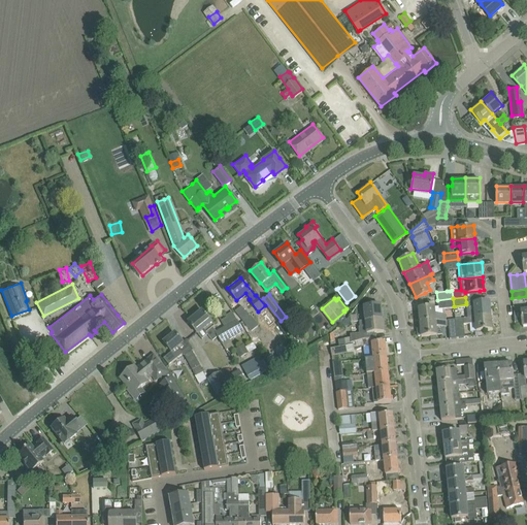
[(437,300),(438,307),(452,306),(454,306),(453,298),(437,300)]
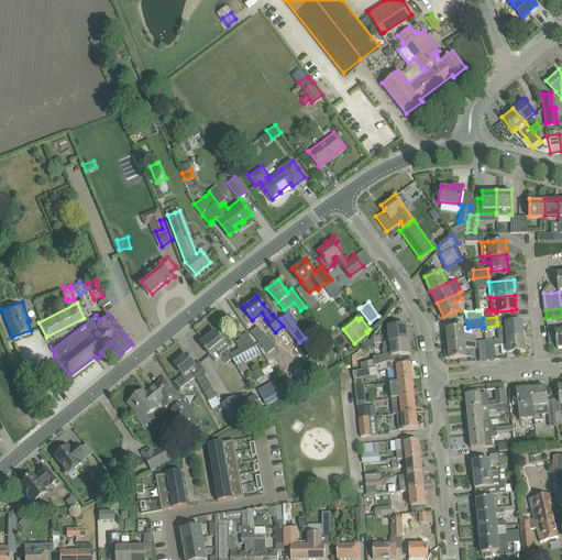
[(504,321),(497,322),(497,325),(498,330),(498,337),(505,337),(522,335),(521,320),(504,321)]
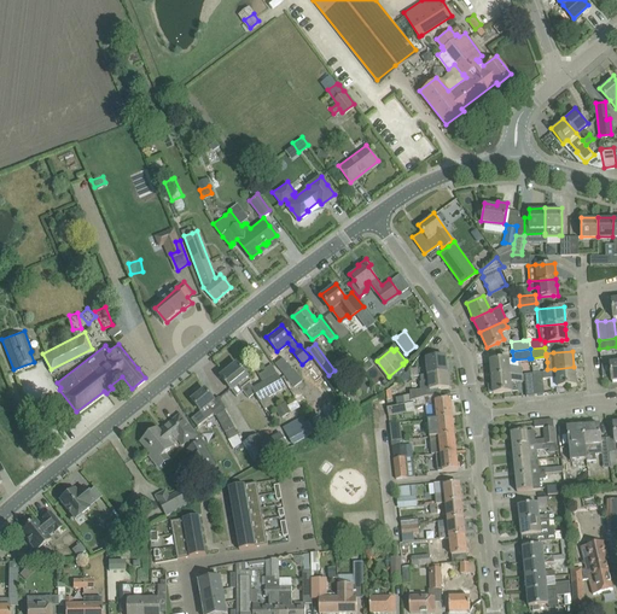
[(428,372),(447,370),(444,355),(426,357),(428,372)]
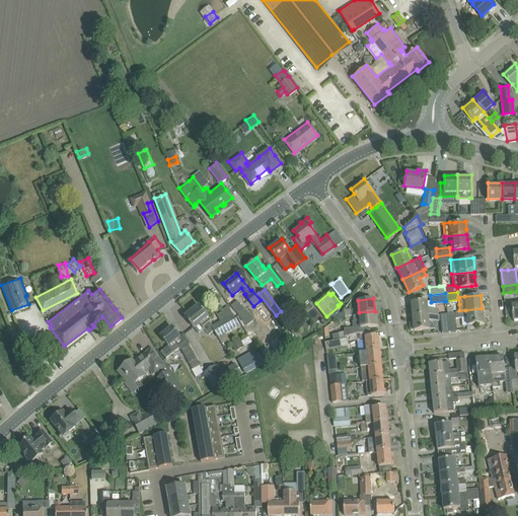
[(241,316),(245,313),(242,310),(244,308),(236,299),(230,304),(241,316)]
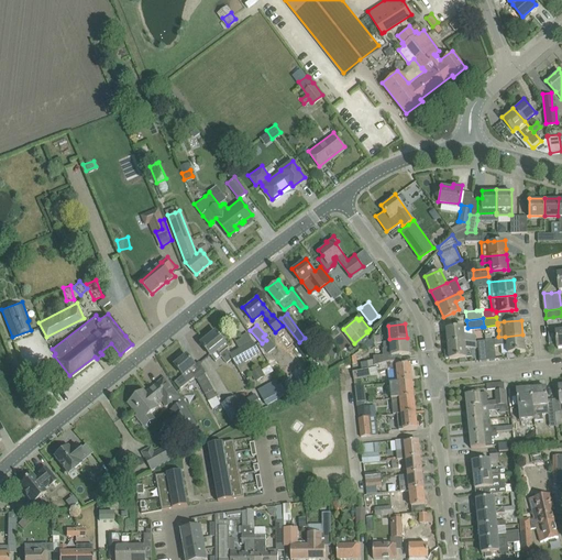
[(456,326),(445,327),(447,342),(475,339),(475,333),(463,335),(463,326),(456,326)]
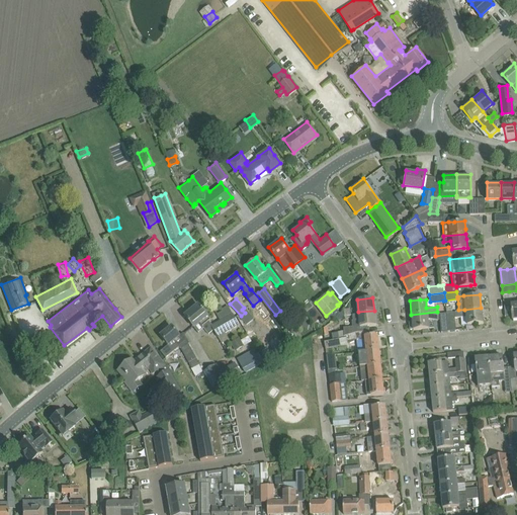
[(212,328),(210,324),(211,324),(208,319),(209,318),(197,303),(184,315),(193,325),(197,331),(203,326),(208,332),(212,328)]
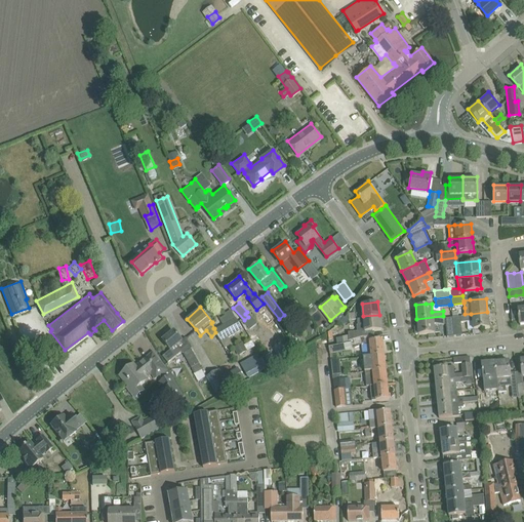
[(315,315),(321,326),(327,322),(321,311),(315,315)]
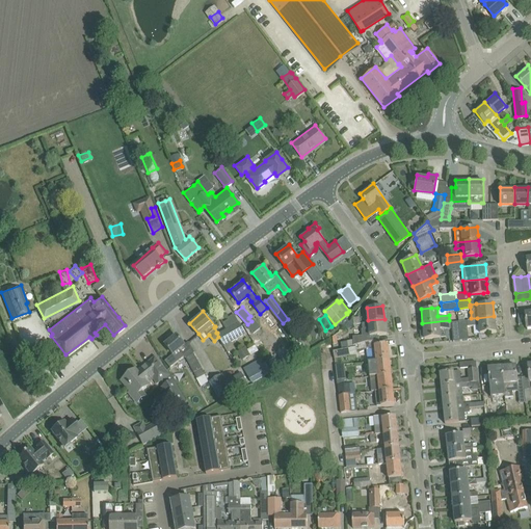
[(471,318),(466,319),(467,324),(473,324),(474,333),(478,332),(479,332),(484,332),(496,331),(494,316),(477,318),(471,318)]
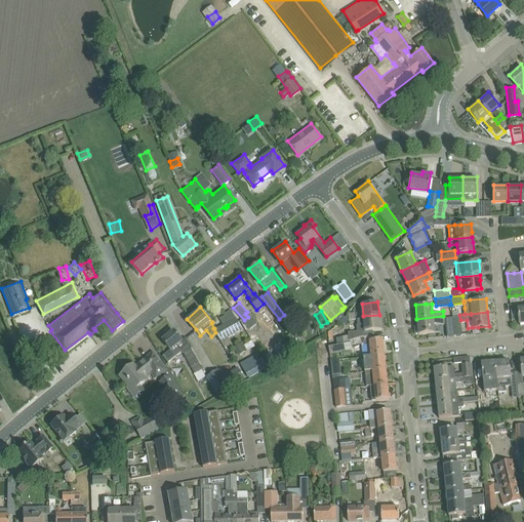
[(350,338),(356,336),(360,335),(362,334),(362,330),(380,328),(379,315),(363,316),(357,317),(357,323),(356,323),(357,329),(348,330),(349,339),(349,338),(350,338)]
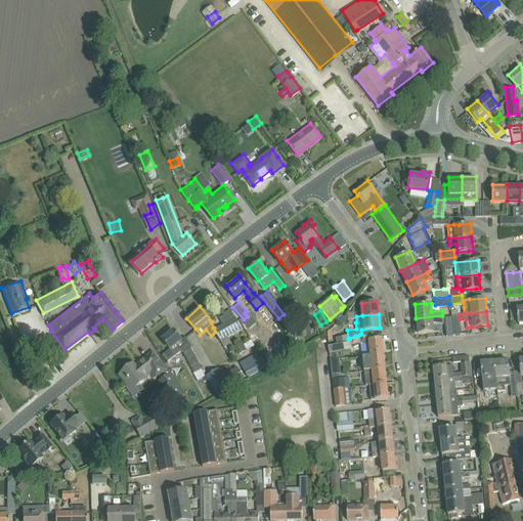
[(417,323),(412,324),(413,332),(417,332),(433,331),(433,322),(444,321),(444,324),(445,334),(452,333),(452,323),(451,315),(451,314),(442,315),(416,318),(417,323)]
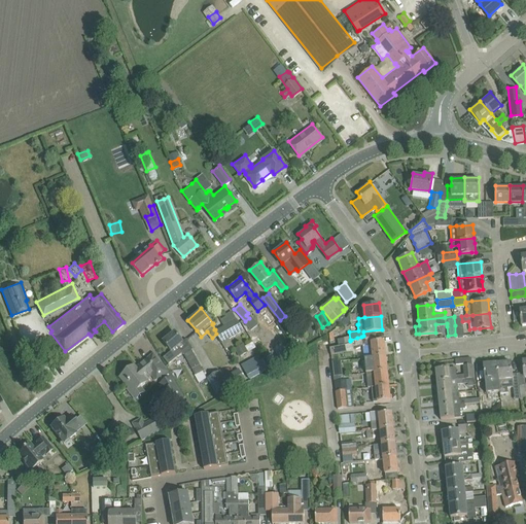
[(461,316),(454,317),(455,325),(462,324),(462,321),(461,316)]
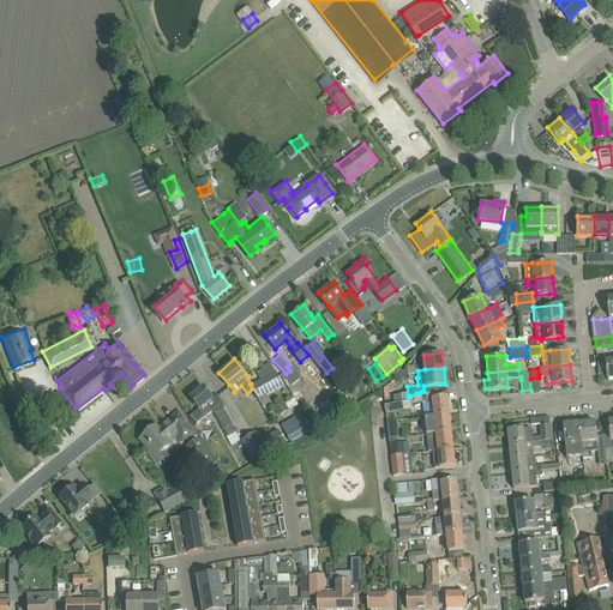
[(281,382),(274,370),(260,378),(251,384),(250,384),(252,388),(257,397),(266,392),(281,382)]
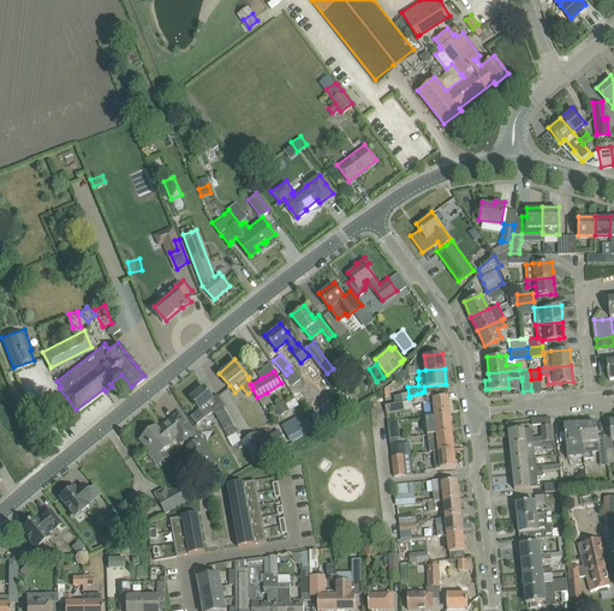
[(356,373),(352,383),(364,388),(368,378),(356,373)]
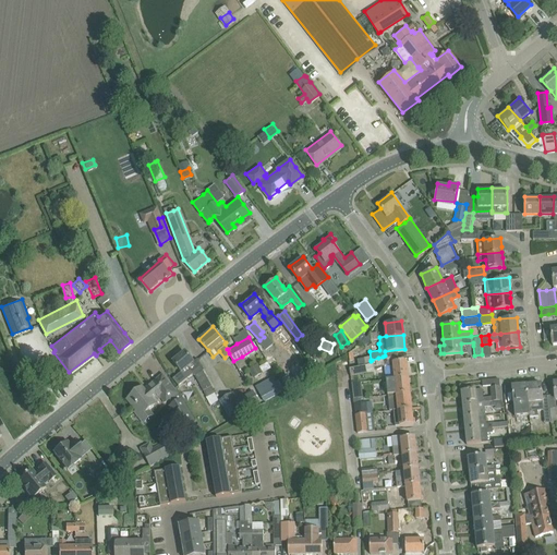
[(178,383),(192,372),(186,365),(193,360),(184,350),(172,360),(180,370),(172,377),(178,383)]
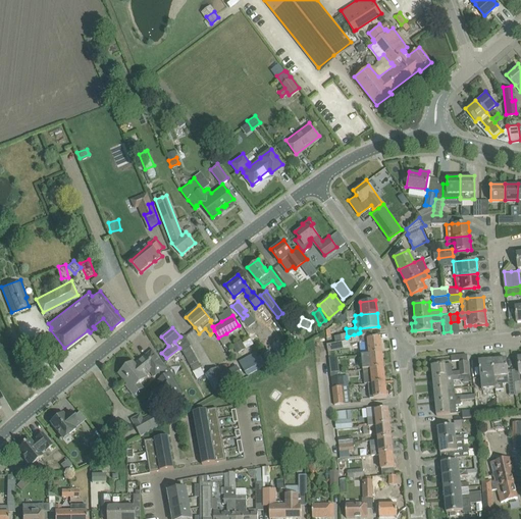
[(349,342),(359,339),(358,333),(354,334),(348,336),(349,342)]
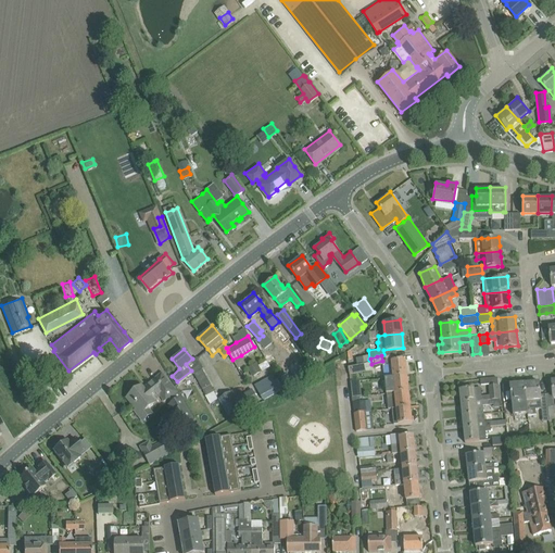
[(248,366),(252,374),(269,364),(264,356),(248,366)]
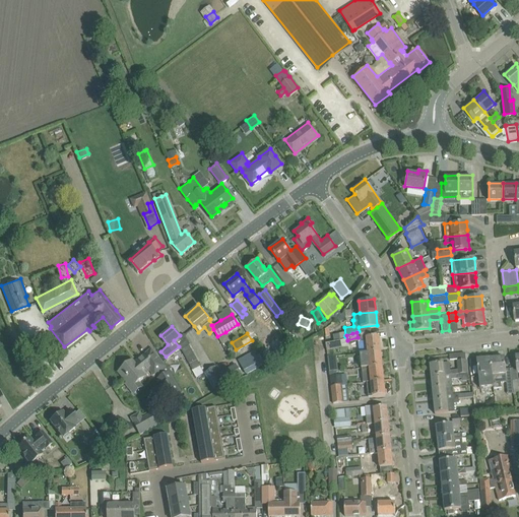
[(367,350),(380,349),(378,335),(366,336),(367,350)]
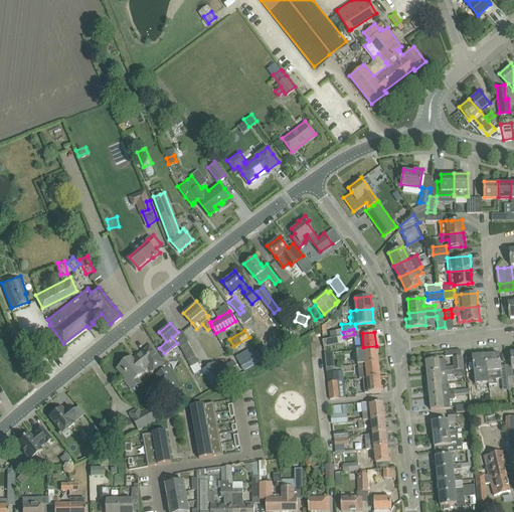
[(283,335),(270,343),(274,350),(287,342),(283,335)]
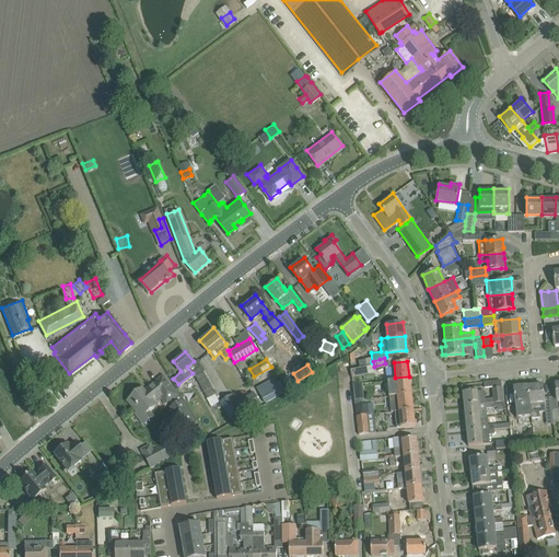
[(207,396),(216,392),(204,370),(195,374),(207,396)]
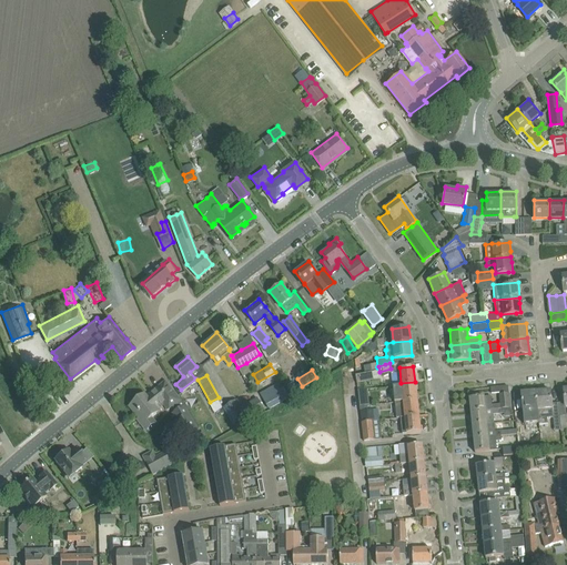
[(178,393),(165,379),(145,395),(143,393),(129,404),(138,415),(135,417),(145,430),(155,421),(151,415),(158,410),(155,407),(162,402),(166,409),(171,404),(174,409),(171,411),(185,435),(199,427),(179,392),(178,393)]
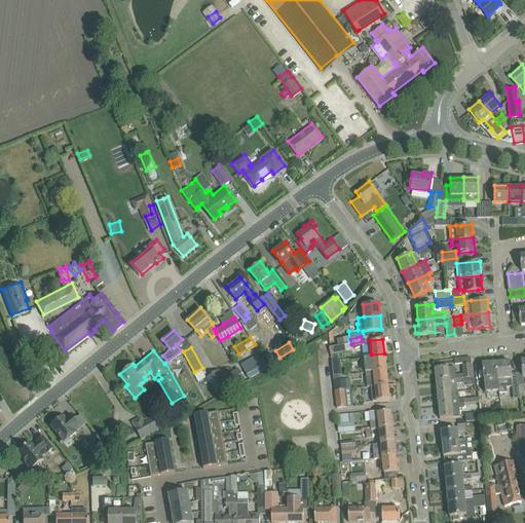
[(246,359),(240,362),(248,376),(265,367),(257,352),(249,357),(246,359)]
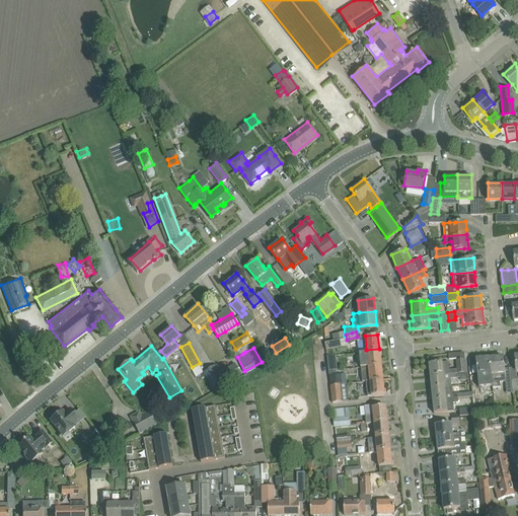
[(368,365),(380,363),(379,349),(366,350),(368,365)]
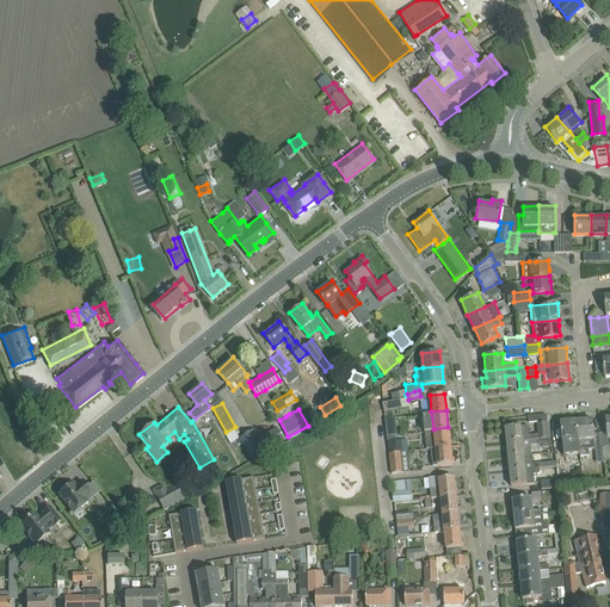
[(394,416),(384,416),(386,428),(395,427),(394,416)]
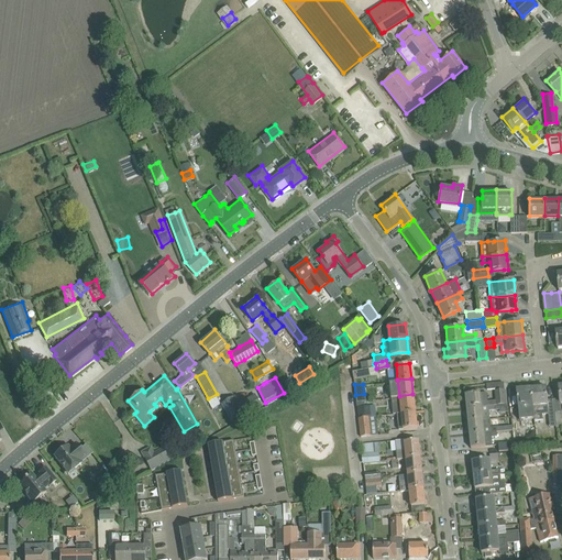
[(531,386),(532,405),(533,413),(535,419),(542,418),(541,413),(548,412),(554,410),(553,397),(547,398),(544,385),(531,386)]
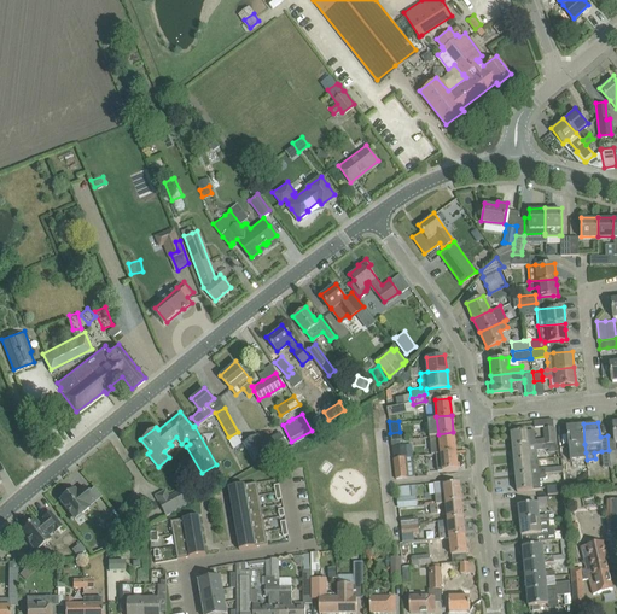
[(568,446),(585,444),(583,424),(566,426),(568,440),(568,446)]
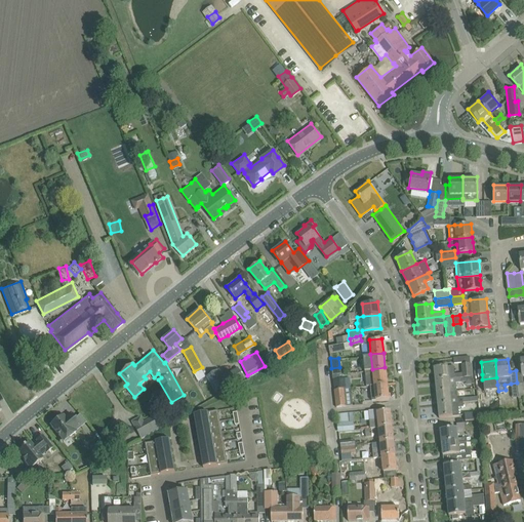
[(471,374),(470,362),(461,363),(462,371),(453,372),(453,364),(433,366),(435,378),(448,377),(454,376),(471,374)]
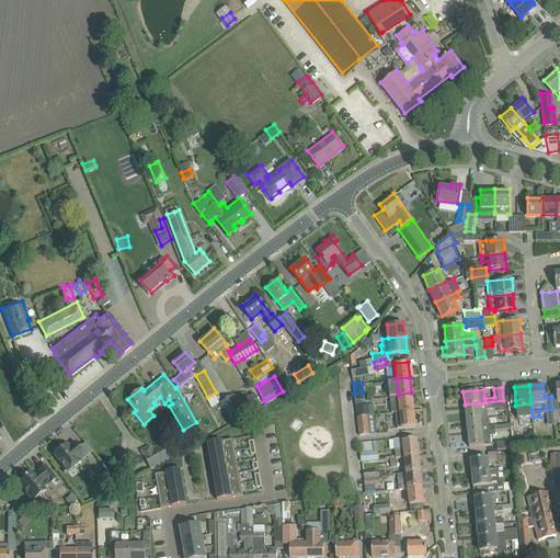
[(261,405),(253,390),(238,399),(233,393),(219,400),(231,422),(261,405)]
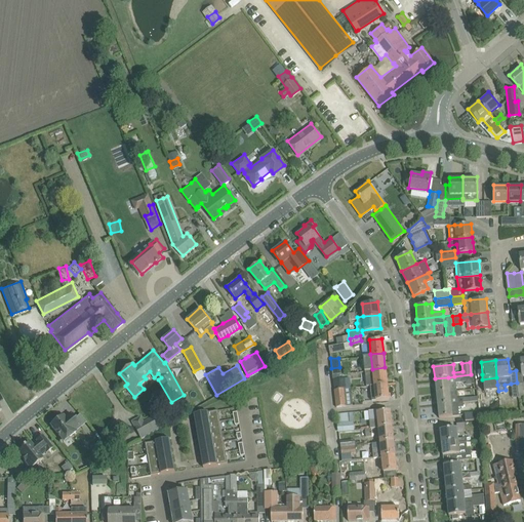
[(369,385),(387,383),(385,367),(372,369),(364,370),(366,384),(369,384),(369,385)]
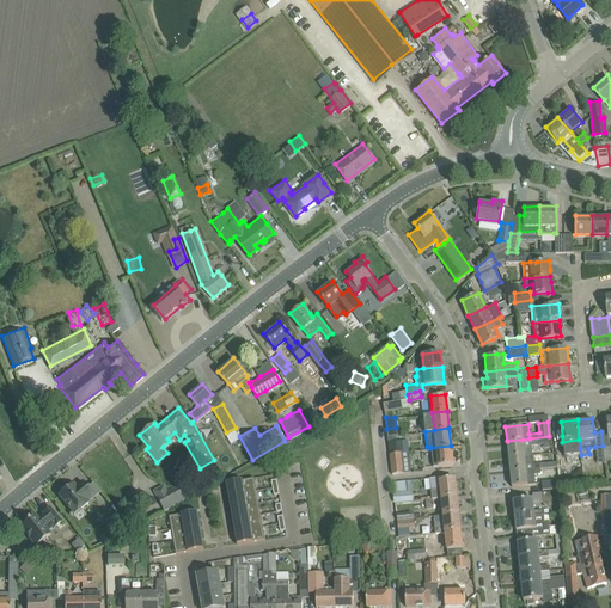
[(508,455),(532,453),(531,443),(549,441),(549,436),(530,438),(523,440),(507,441),(508,455)]
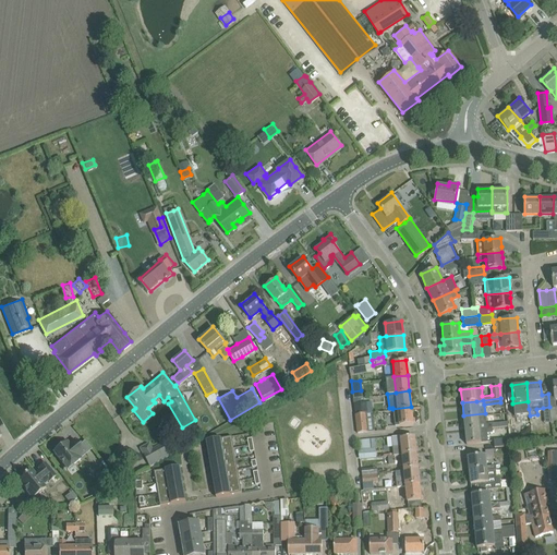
[(367,411),(366,399),(353,401),(353,403),(354,413),(364,412),(372,411),(372,410),(367,411)]
